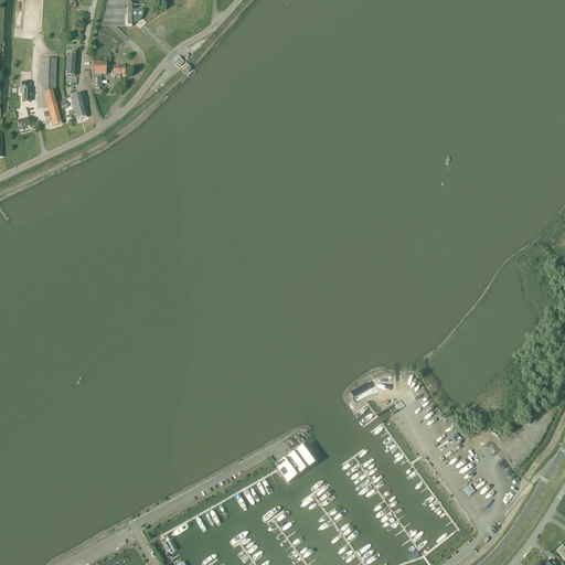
[(116,27),(127,27),(131,27),(131,24),(131,23),(135,22),(137,22),(138,21),(139,20),(140,19),(141,18),(141,16),(142,14),(142,12),(131,12),(131,8),(131,1),(131,0),(107,0),(102,27),(109,27),(113,27),(116,27)]
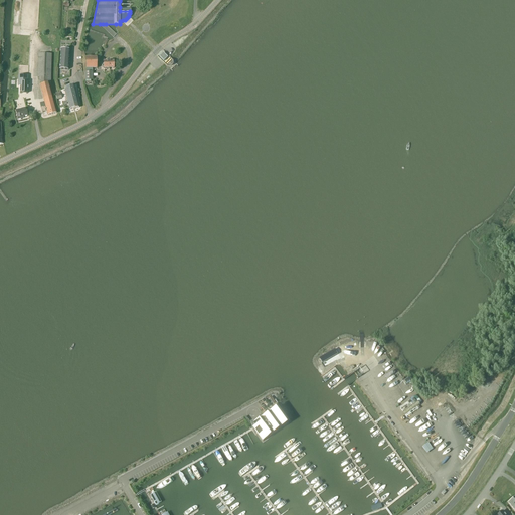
[(68,70),(70,49),(60,49),(59,69),(68,70)]
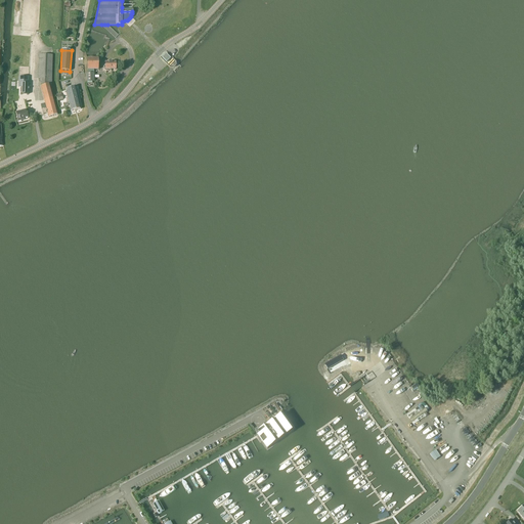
[(171,58),(167,53),(162,57),(167,62),(171,58)]
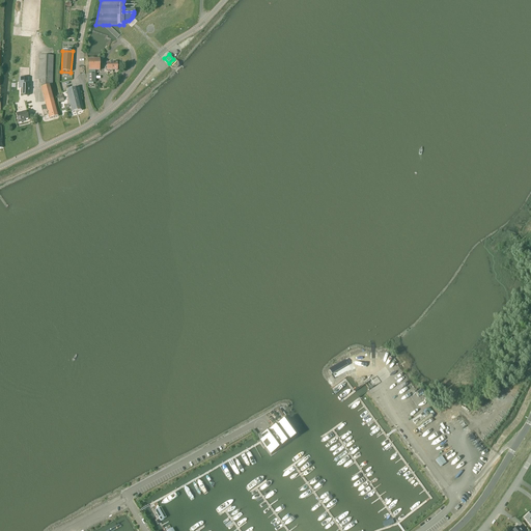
[(42,80),(40,88),(46,105),(42,106),(43,111),(44,115),(48,114),(50,119),(58,116),(50,85),(52,86),(53,56),(39,55),(38,80),(42,80)]
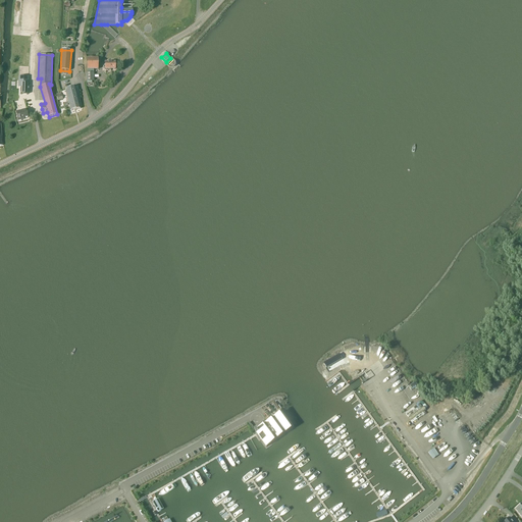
[(87,58),(87,72),(86,72),(86,81),(93,81),(93,69),(97,69),(97,58),(87,58)]
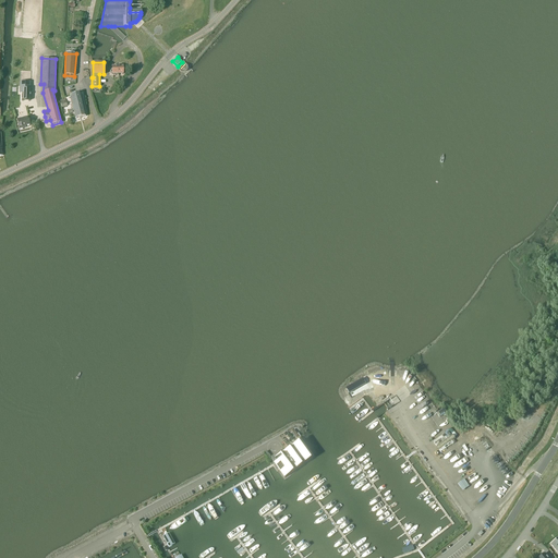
[(75,119),(86,117),(80,94),(70,96),(73,109),(69,110),(70,113),(74,112),(75,119)]
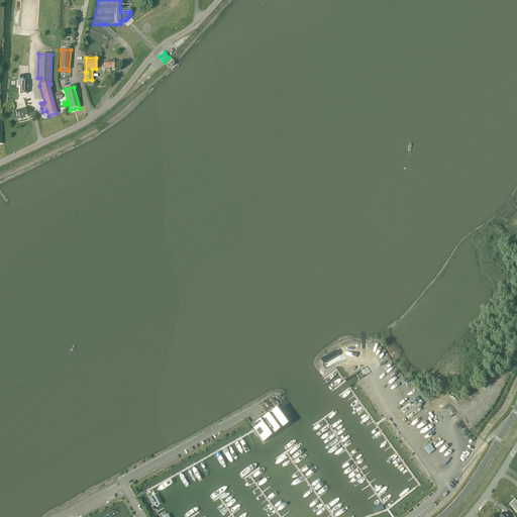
[(57,100),(63,98),(60,91),(54,93),(56,97),(57,100)]
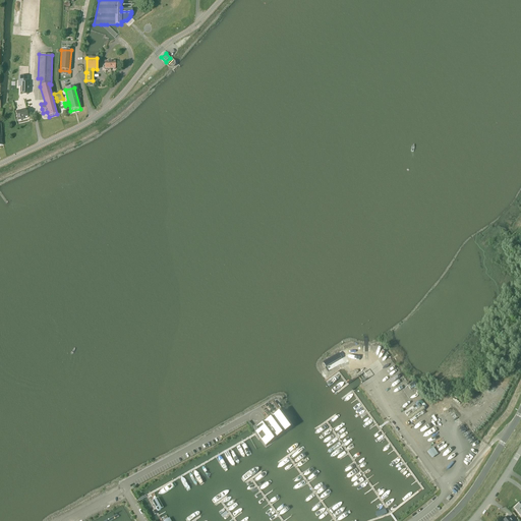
[(17,121),(22,120),(22,118),(27,117),(26,110),(15,113),(17,121)]
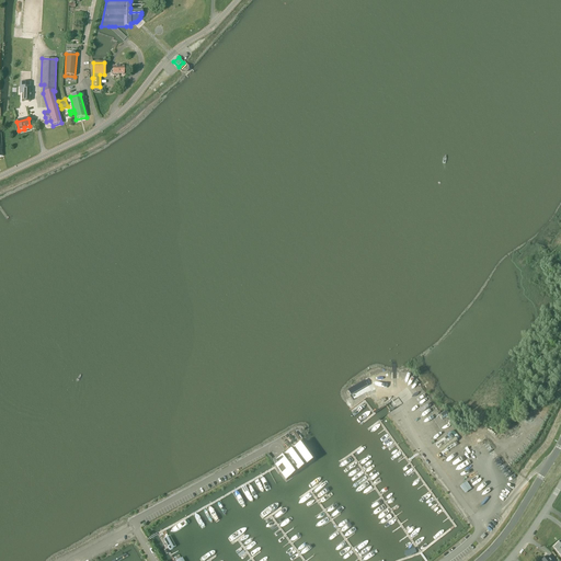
[(368,386),(366,381),(365,381),(348,391),(350,393),(351,396),(368,386)]
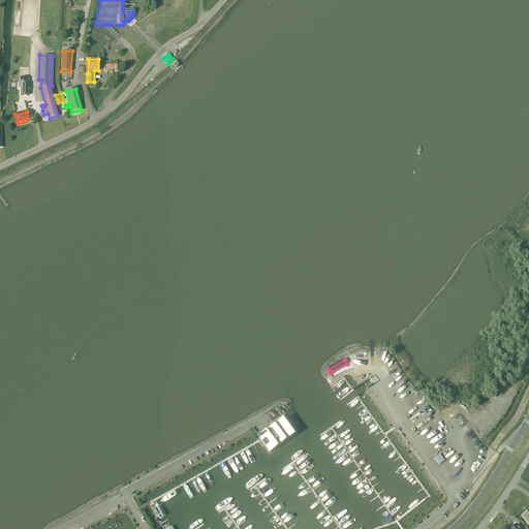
[(258,438),(270,454),(297,434),(285,418),(258,438)]
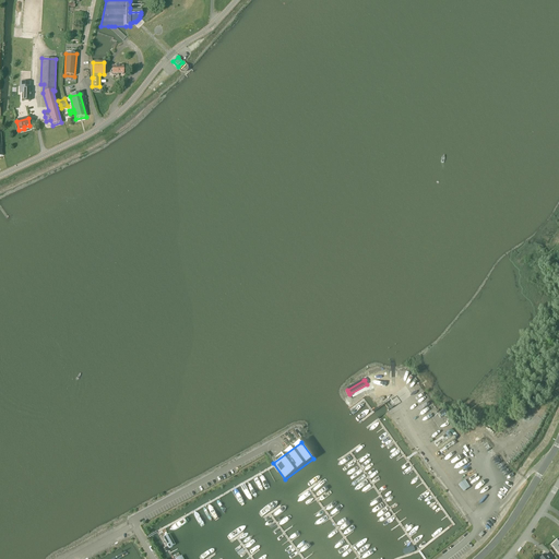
[(459,486),(463,491),(470,487),(465,480),(459,486)]
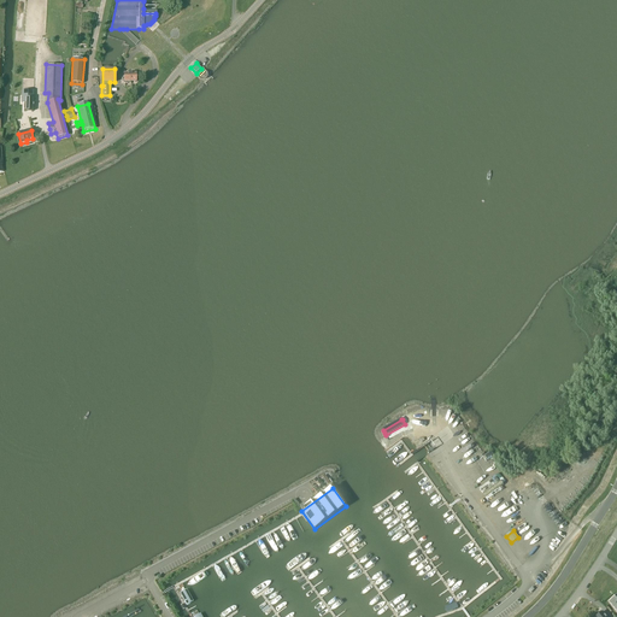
[(481,550),(475,554),(498,585),(498,586),(499,586),(500,586),(501,586),(503,585),(503,583),(504,583),(504,582),(503,581),(483,553),(493,546),(492,545),(482,552),(481,550)]
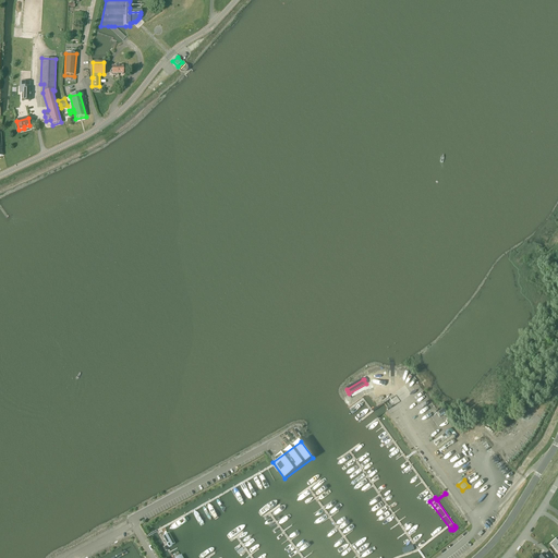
[(168,534),(161,537),(168,549),(174,545),(168,534)]
